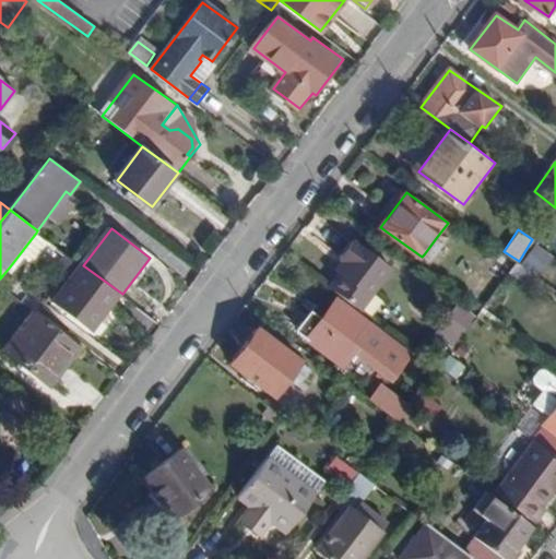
[(30,260),(37,258),(49,242),(36,233),(10,266),(15,271),(25,258),(30,260)]
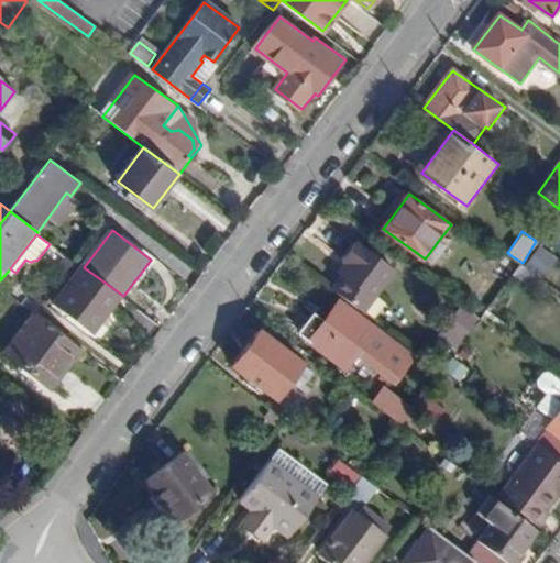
[(427,256),(436,263),(448,245),(439,240),(427,256)]
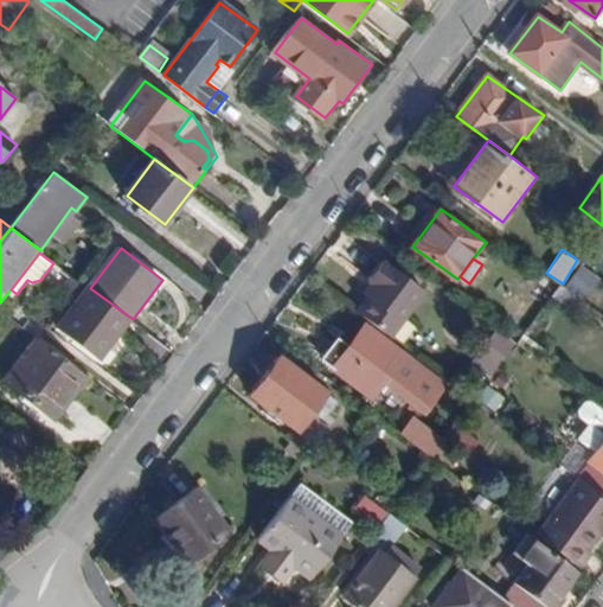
[(358,311),(392,334),(425,289),(384,260),(370,280),(372,281),(377,285),(370,295),(358,311)]
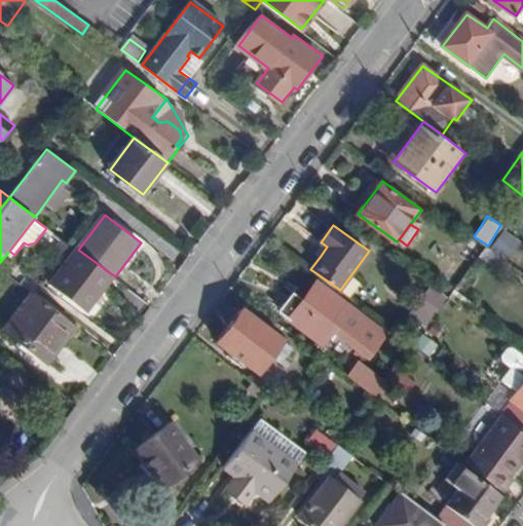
[(500,229),(492,247),(512,256),(521,238),(500,229)]
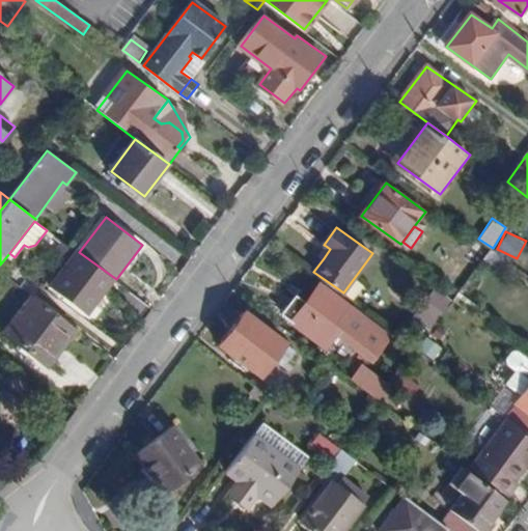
[(320,255),(324,258),(330,249),(326,246),(320,255)]
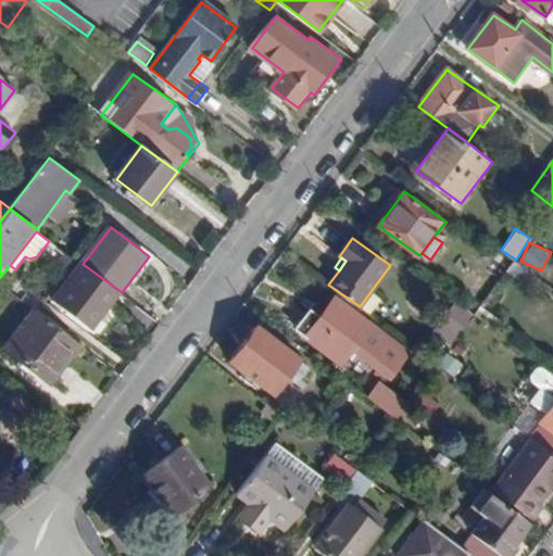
[(511,270),(524,279),(530,270),(517,262),(511,270)]
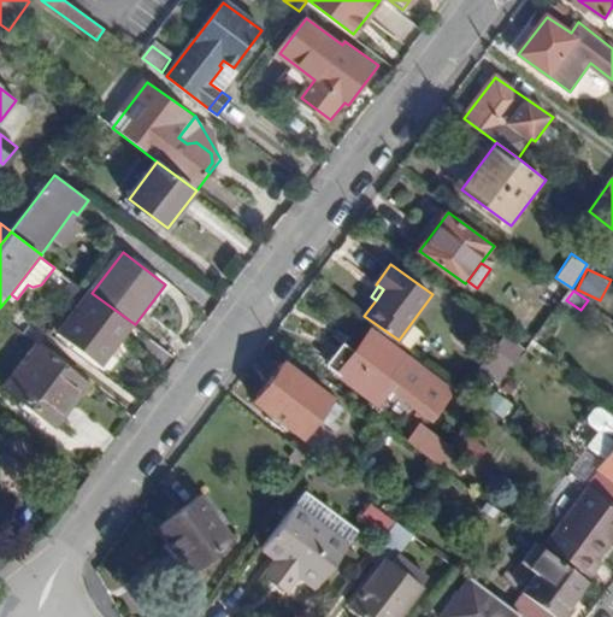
[(104,364),(135,324),(92,293),(62,333),(104,364)]
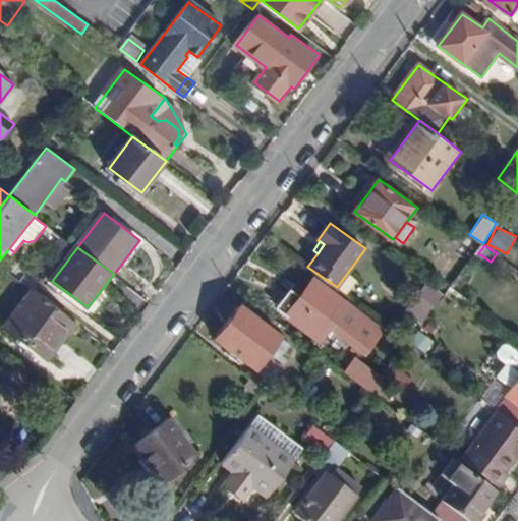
[(290,316),(321,339),(346,302),(317,281),(290,316)]
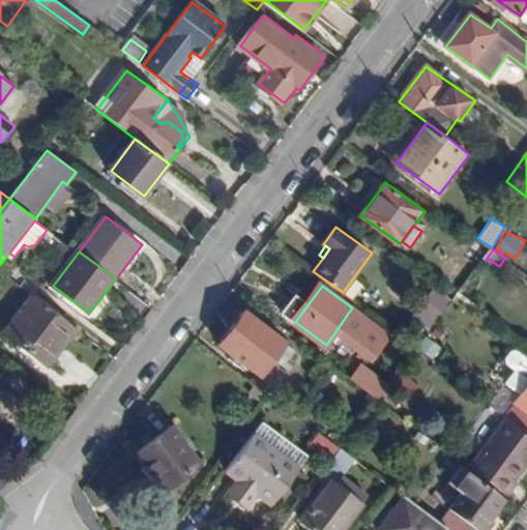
[(421,308),(439,322),(455,300),(437,287),(421,308)]
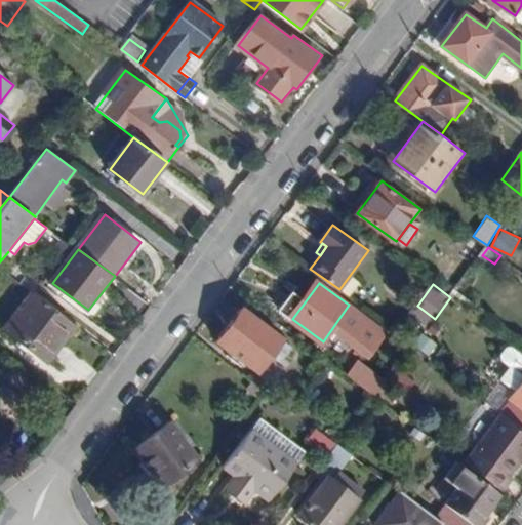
[(450,297),(467,310),(471,304),(454,291),(450,297)]
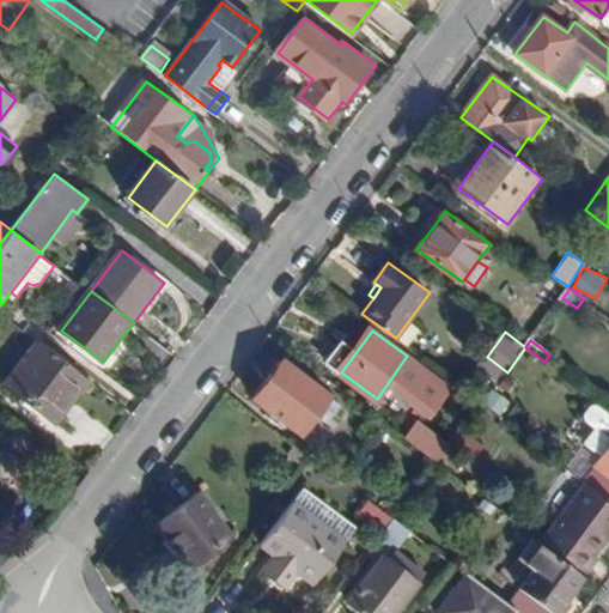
[(59,424),(91,381),(40,343),(8,384),(59,424)]
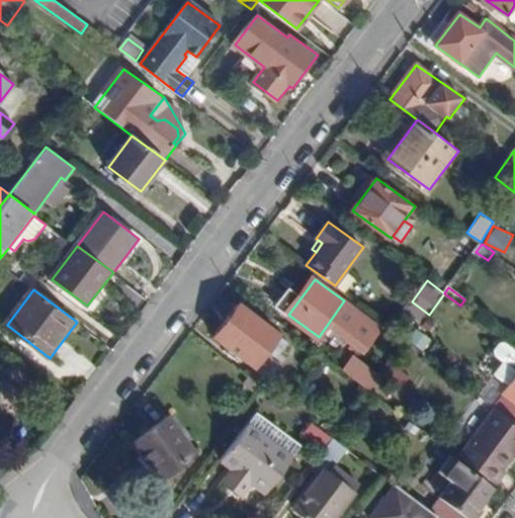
[(422,324),(429,315),(412,301),(405,312),(422,324)]
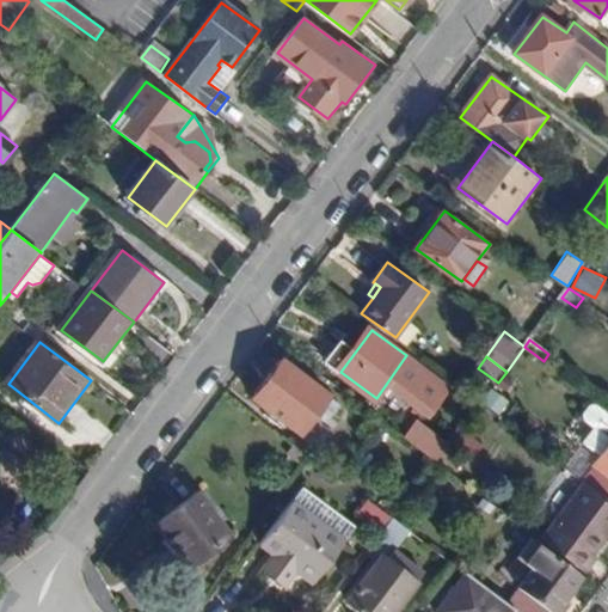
[(256,398),(305,434),(319,414),(332,396),(333,395),(284,359),(256,398)]
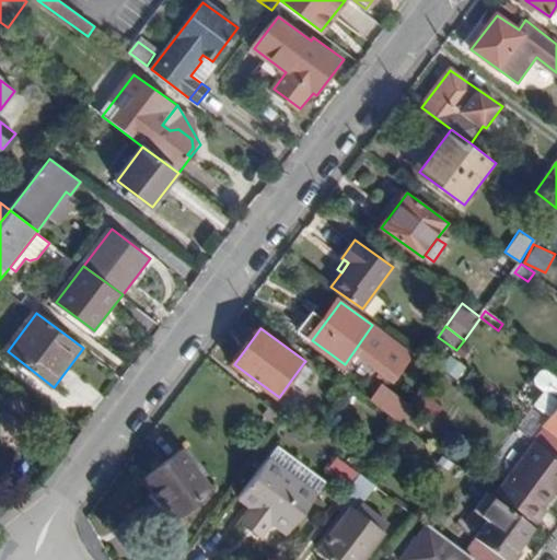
[(292,378),(303,386),(314,370),(304,362),(292,378)]
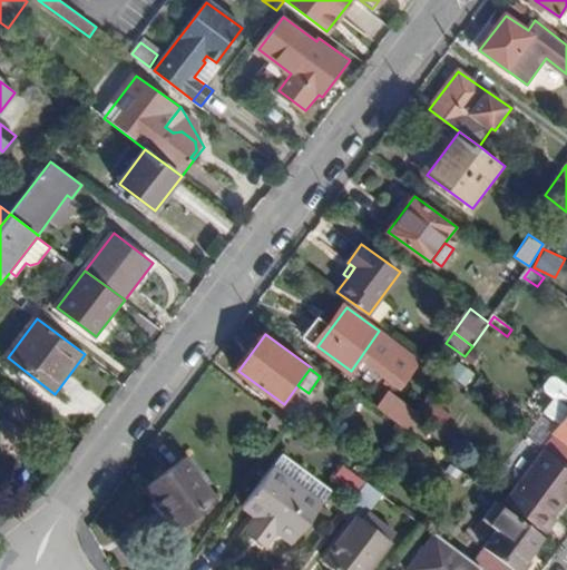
[(383,410),(409,430),(420,414),(393,394),(383,410)]
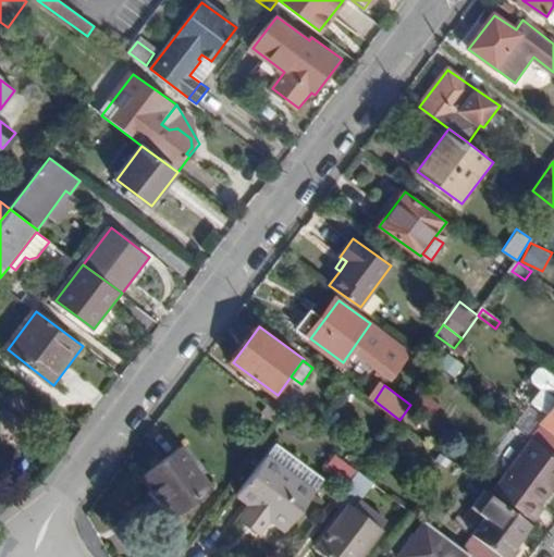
[(553,409),(533,437),(537,440),(553,453),(553,409)]
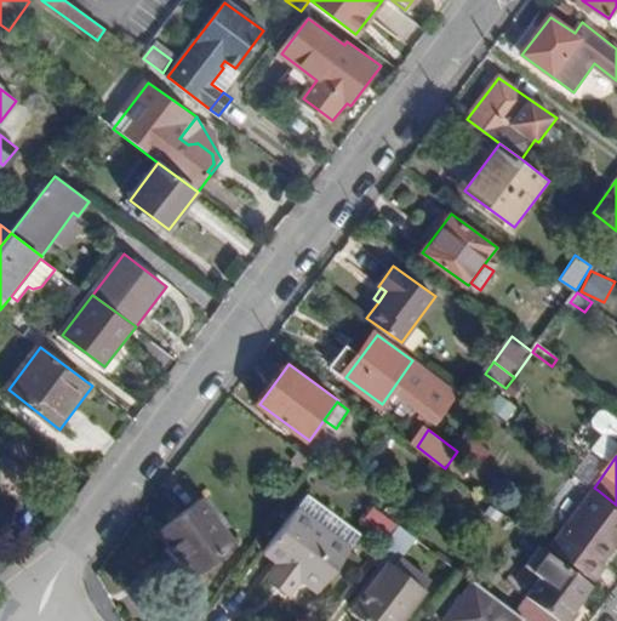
[(616,505),(598,490),(553,550),(595,582),(606,567),(601,563),(615,545),(616,543),(616,505)]
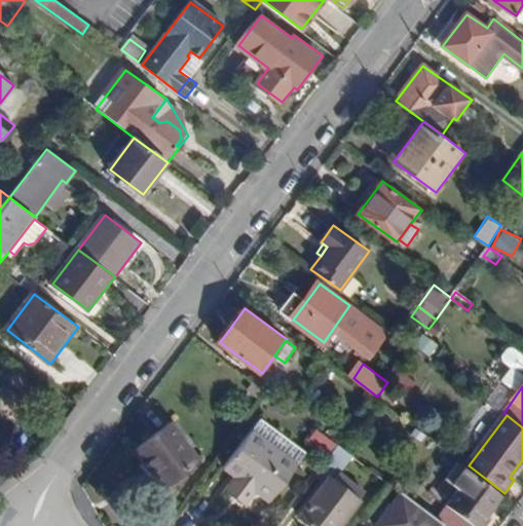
[(273,498),(308,452),(264,418),(228,465),(273,498)]
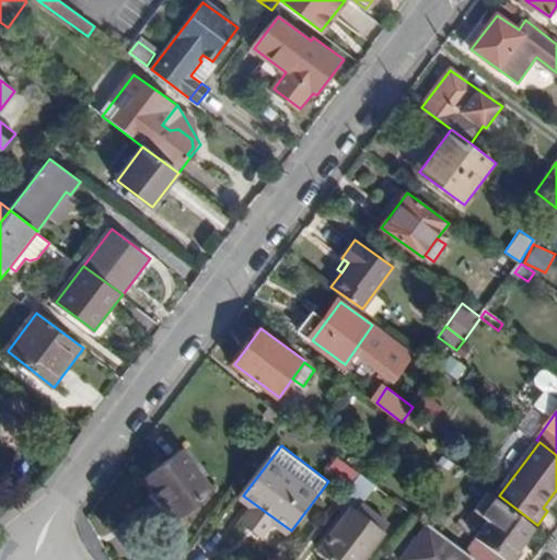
[(176,520),(215,490),(184,451),(146,480),(176,520)]
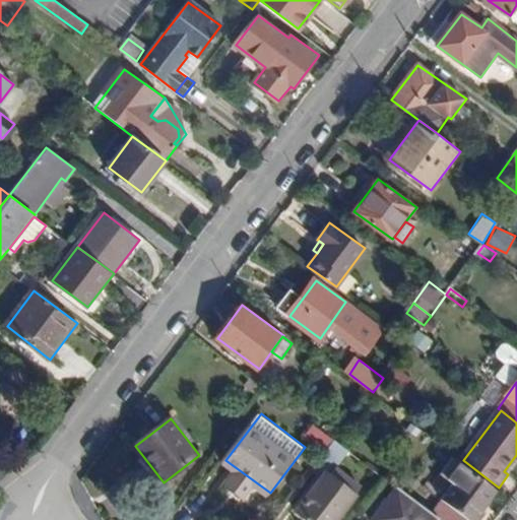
[(327,453),(336,441),(317,426),(307,439),(327,453)]
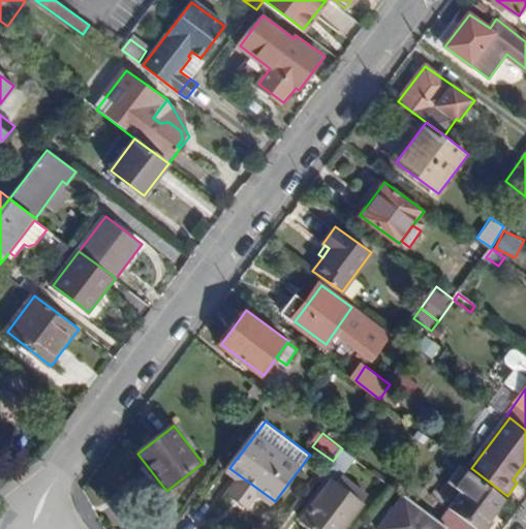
[(316,528),(343,528),(364,502),(340,484),(346,475),(357,460),(342,448),(333,461),(322,474),(333,481),(305,520),(316,528)]
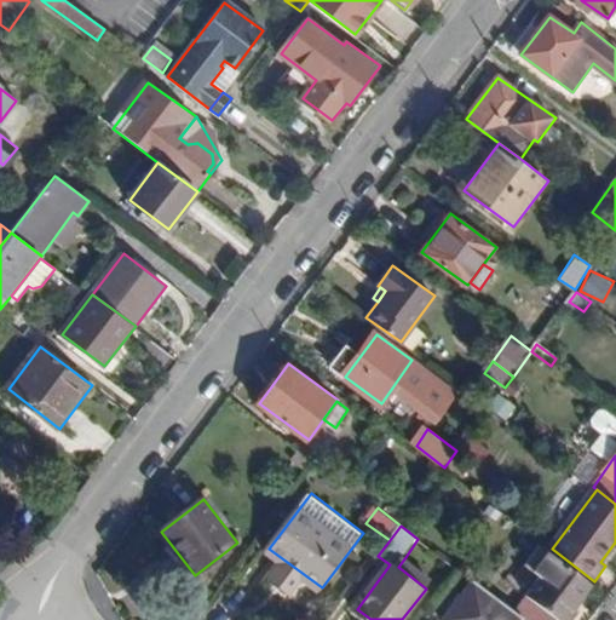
[(559,619),(560,619),(559,619),(568,619),(593,585),(543,545),(528,564),(541,575),(527,593),(529,596),(516,613),(525,619),(559,619)]
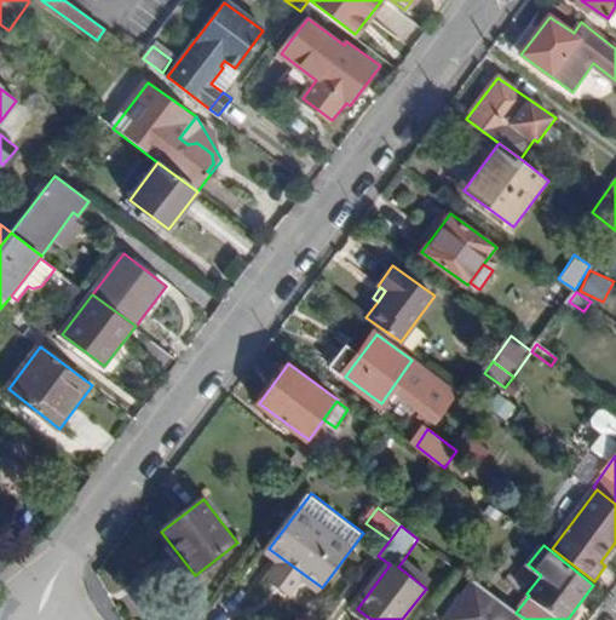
[(398,567),(426,589),(433,579),(406,557),(398,567)]
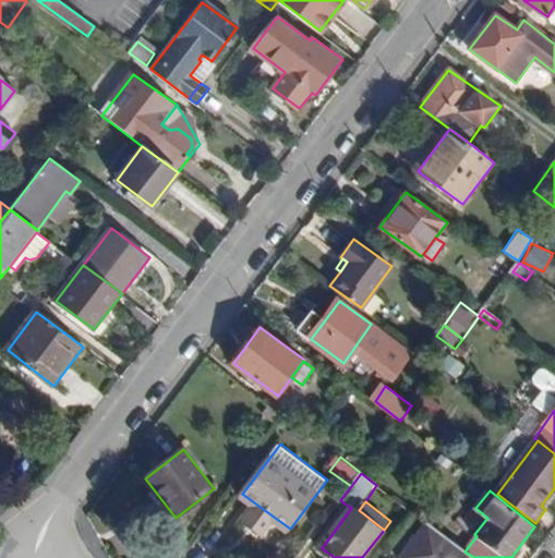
[(472,557),(473,557),(465,552),(425,522),(401,556),(403,557),(472,557)]
